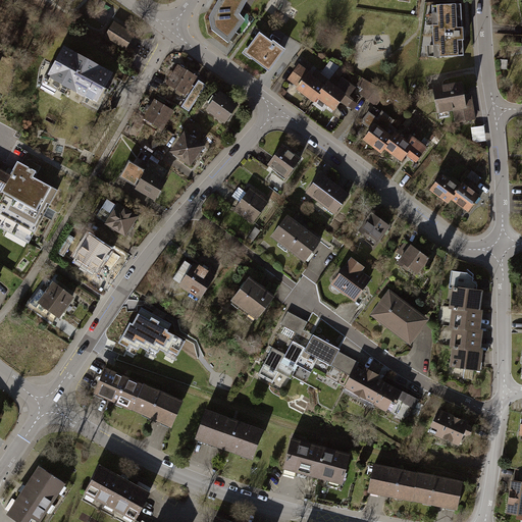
[(219,0),(210,15),(214,33),(229,42),(246,20),(242,14),(249,0),(219,0)]
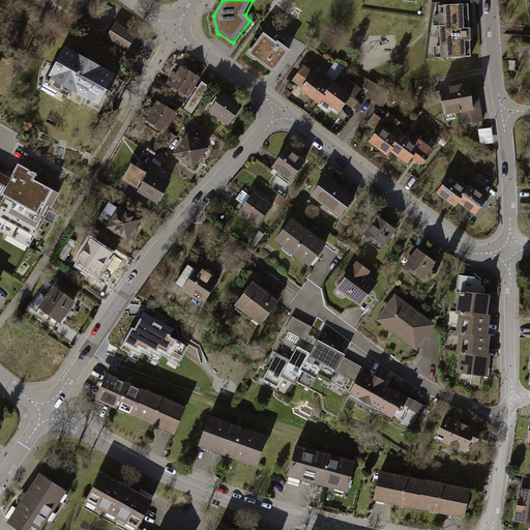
[(472,63),(470,4),(461,4),(442,5),(444,63),(472,63)]
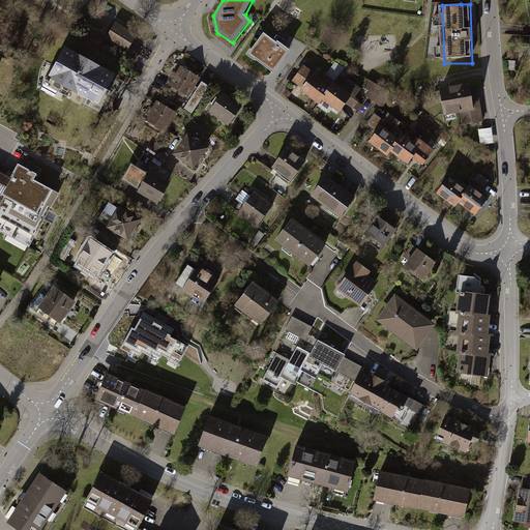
[(138,35),(117,23),(107,39),(127,52),(138,35)]
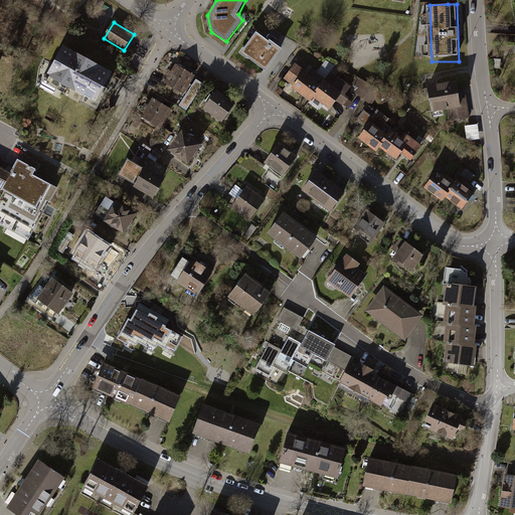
[(273,52),(255,38),(241,56),(259,69),(273,52)]
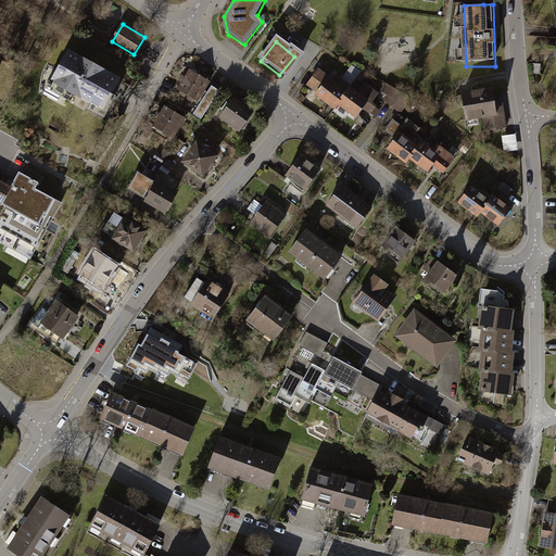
[(123,76),(68,48),(50,84),(104,112),(123,76)]
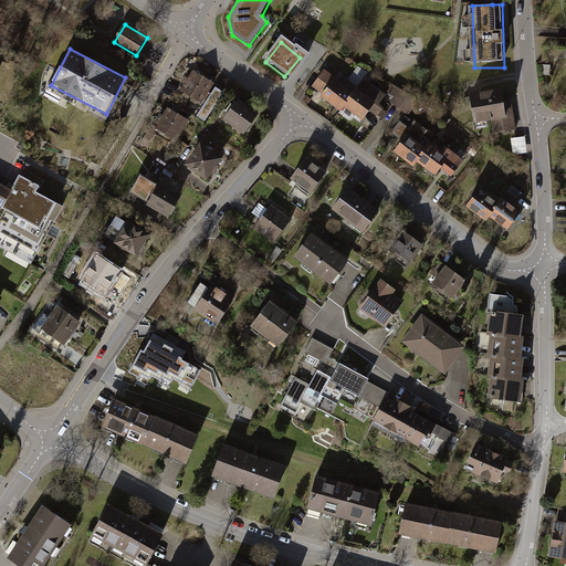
[(341,111),(344,105),(354,93),(326,72),(315,86),(326,94),(322,98),(341,111)]
